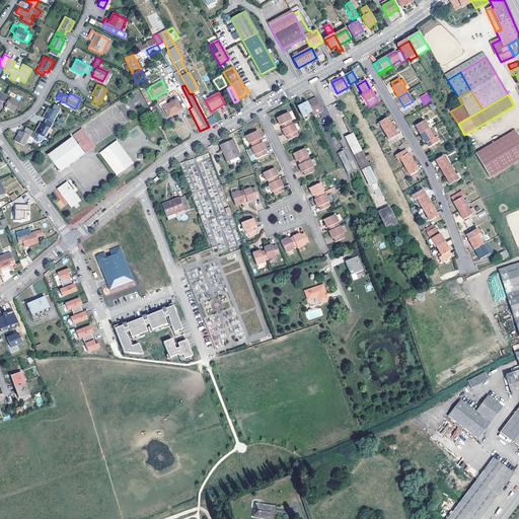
[(4,107),(14,113),(19,102),(4,95),(1,101),(6,104),(4,107)]
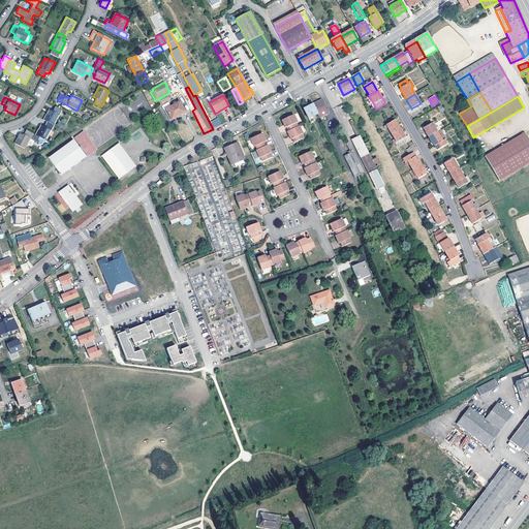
[(324,113),(327,116),(328,115),(329,115),(329,114),(329,113),(329,112),(322,100),(313,104),(318,114),(319,116),(324,113)]
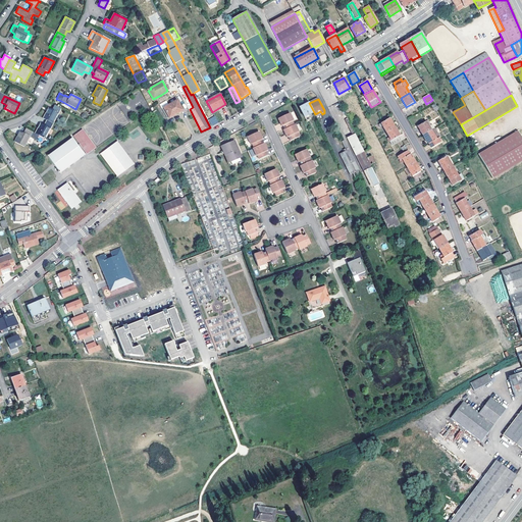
[(177,100),(162,109),(166,115),(167,114),(169,118),(184,111),(177,100)]
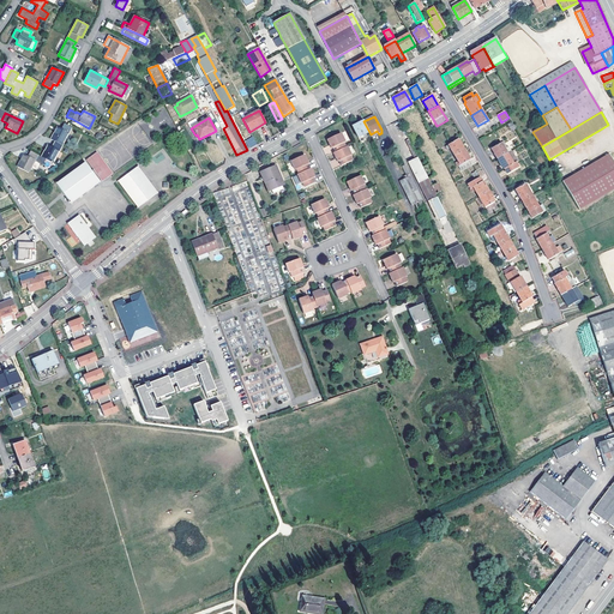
[(369,132),(363,121),(353,127),(357,138),(369,132)]
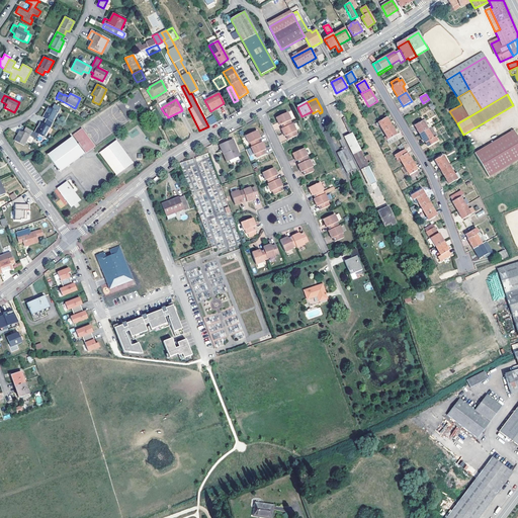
[(48,106),(42,117),(46,119),(52,122),(60,107),(54,104),(52,108),(48,106)]
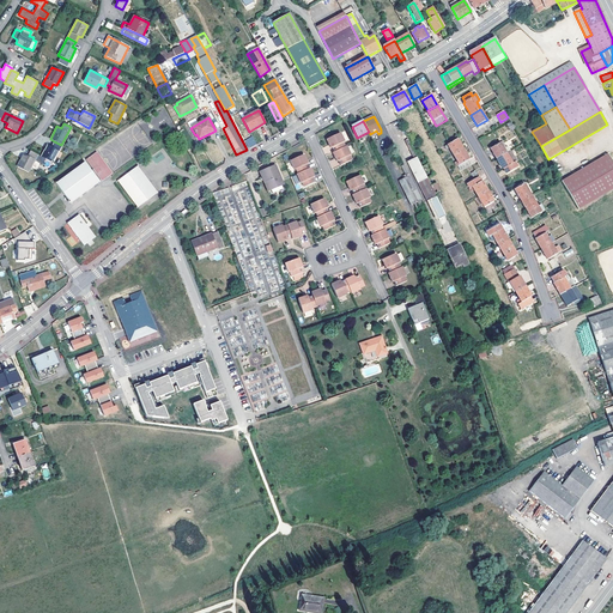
[(344,141),(340,133),(326,139),(329,145),(331,144),(332,147),(334,151),(344,146),(343,143),(344,141)]
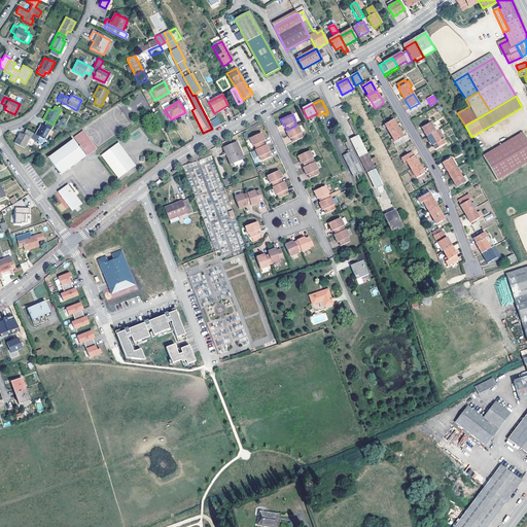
[(211,121),(215,128),(221,125),(217,117),(211,121)]
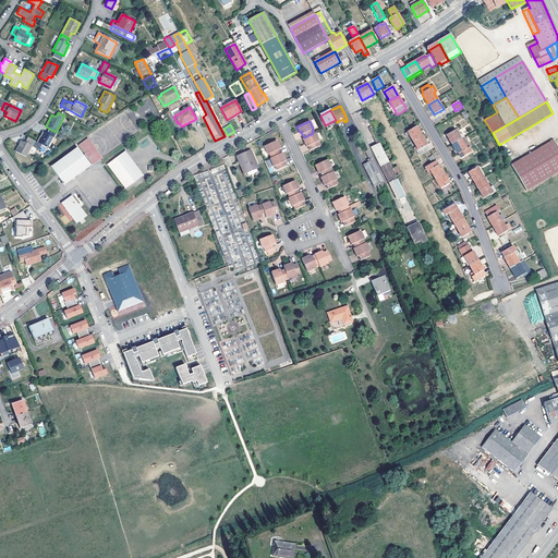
[(422,136),(416,126),(405,133),(407,136),(409,134),(413,142),(422,136)]
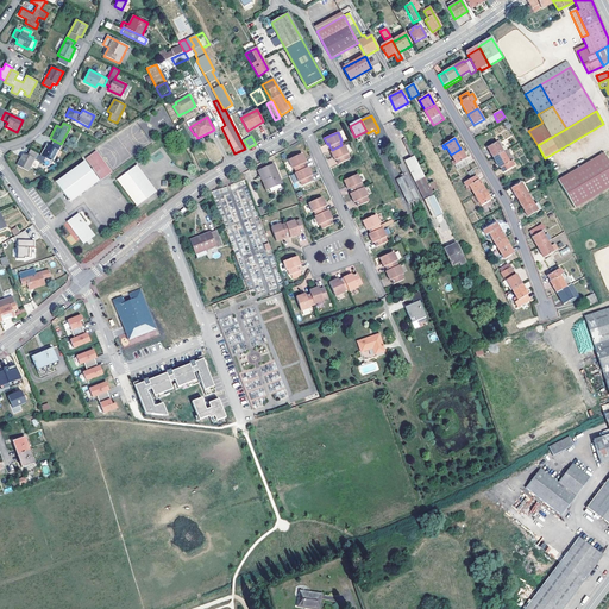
[(414,157),(406,139),(402,140),(412,158),(414,157)]
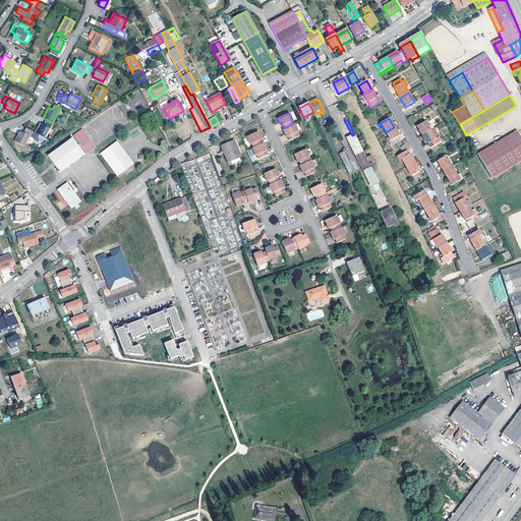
[(40,123),(35,133),(39,135),(45,138),(52,123),(46,120),(44,124),(40,123)]
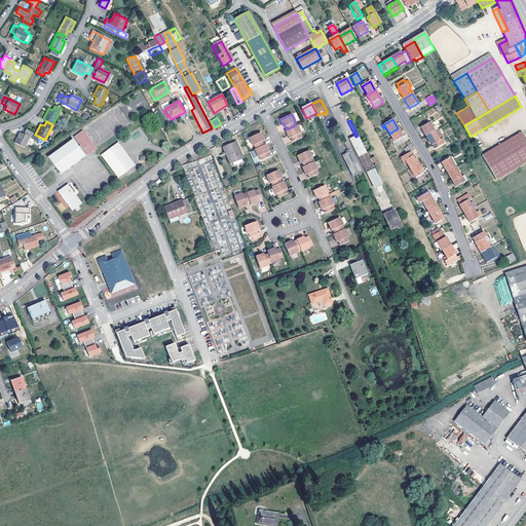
[(421,127),(426,137),(435,132),(433,127),(435,126),(431,121),(421,127)]
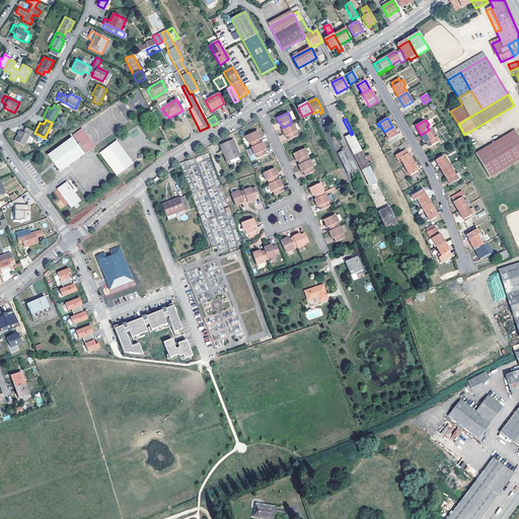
[(296,132),(293,124),(291,124),(283,128),(281,129),(284,134),(285,134),(286,136),(288,140),(297,136),(295,132),(296,132)]
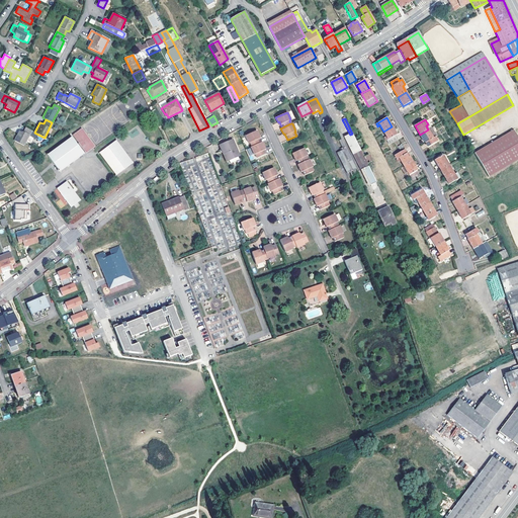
[(392,126),(383,132),(389,140),(386,141),(389,145),(398,139),(396,136),(397,135),(392,126)]
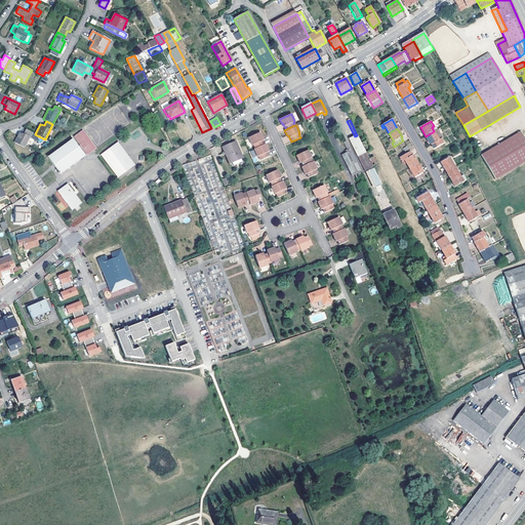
[(35,134),(26,129),(24,133),(21,132),(14,143),(24,148),(30,137),(36,140),(39,136),(35,134)]
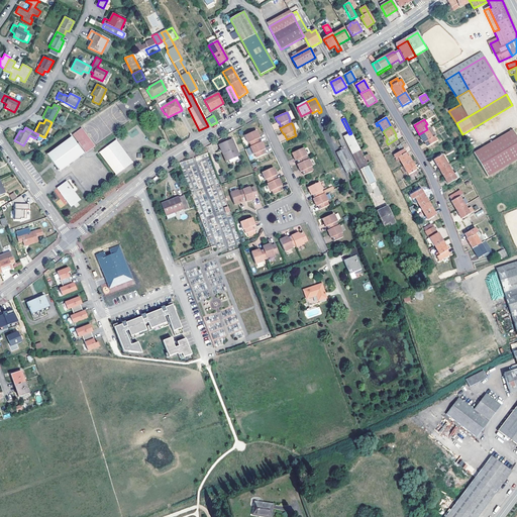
[(95,145),(83,129),(73,136),(85,152),(95,145)]
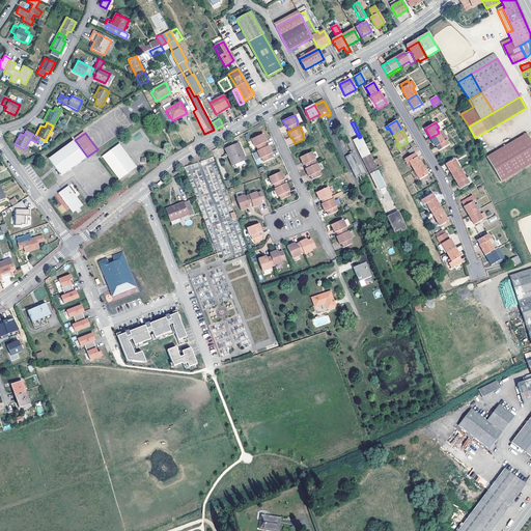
[(430,138),(436,146),(439,150),(448,145),(446,140),(444,141),(439,133),(430,138)]
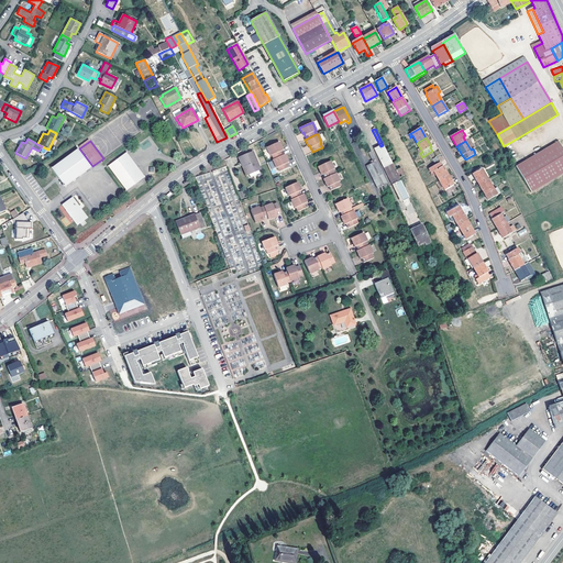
[(283,147),(279,142),(267,147),(271,156),(272,155),(274,158),(284,155),(282,151),(280,148),(283,147)]
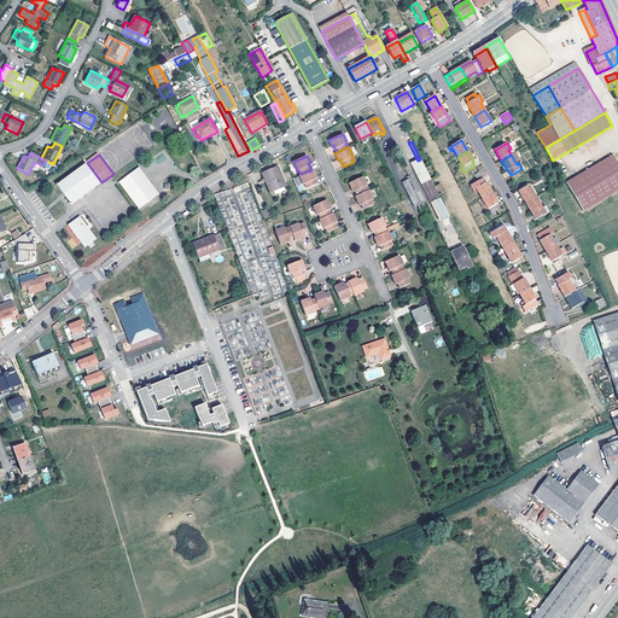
[(420,159),(425,169),(432,165),(427,156),(420,159)]
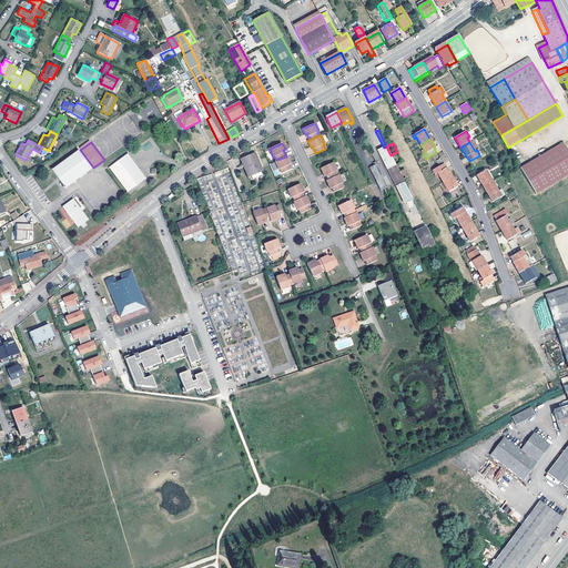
[(567,150),(564,143),(520,169),(536,194),(567,175),(567,150)]
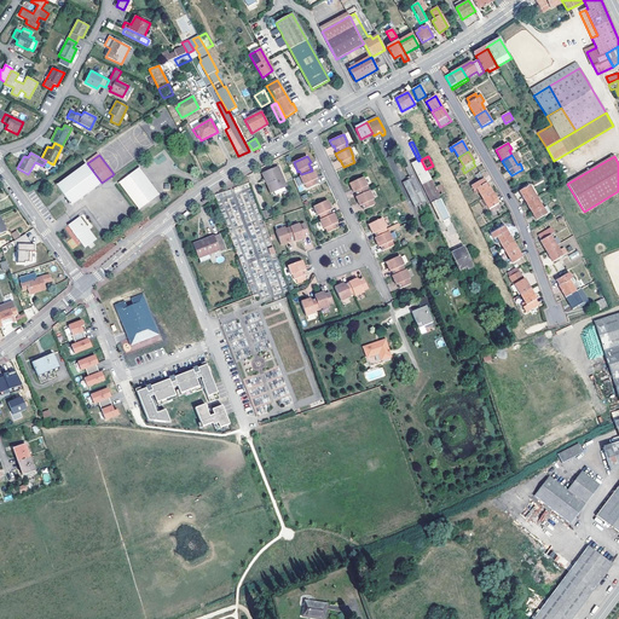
[(445,220),(450,218),(426,169),(421,160),(418,161),(411,163),(422,186),(422,185),(432,203),(434,202),(444,221),(445,220)]
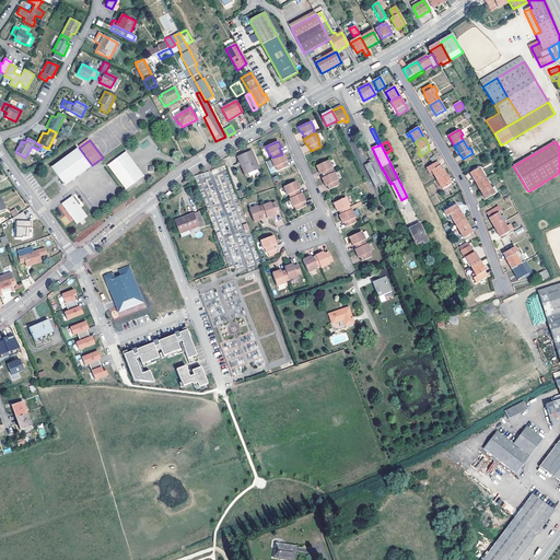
[(91,166),(78,149),(51,167),(65,186),(91,166)]
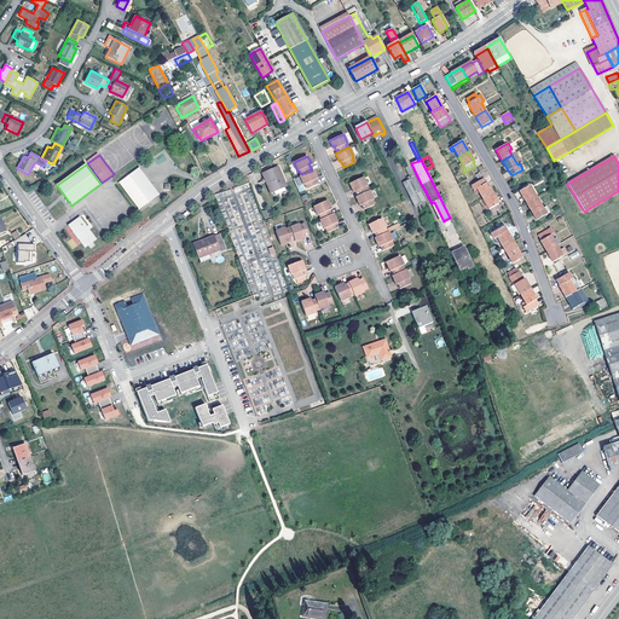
[(158,195),(139,168),(119,183),(139,209),(158,195)]
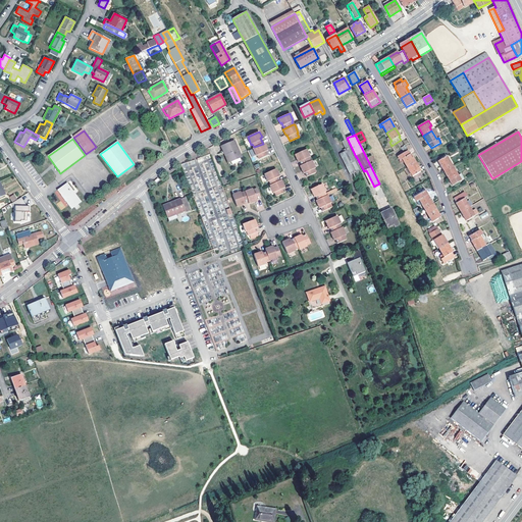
[(238,153),(240,153),(235,142),(221,147),(223,152),(224,151),(225,153),(229,162),(230,162),(232,166),(244,162),(242,158),(241,158),(238,153)]
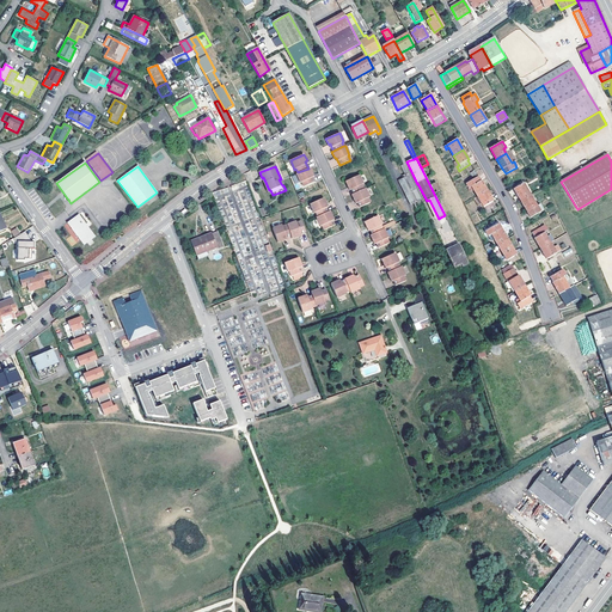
[(312,173),(310,167),(308,169),(298,172),(295,173),(300,183),(301,182),(304,187),(314,182),(312,178),(311,175),(312,173)]
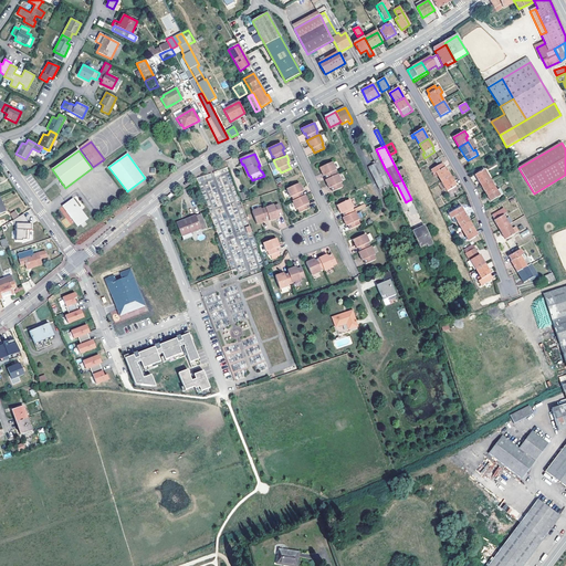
[(335,170),(332,163),(320,168),(322,174),(324,173),(325,175),(335,170)]
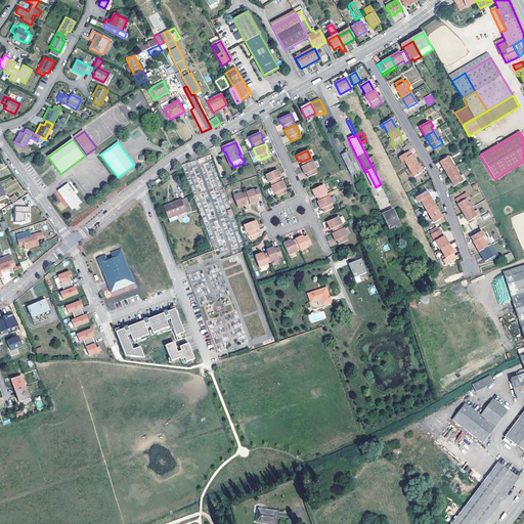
[(351,176),(353,175),(360,171),(350,150),(342,155),(341,155),(351,176)]
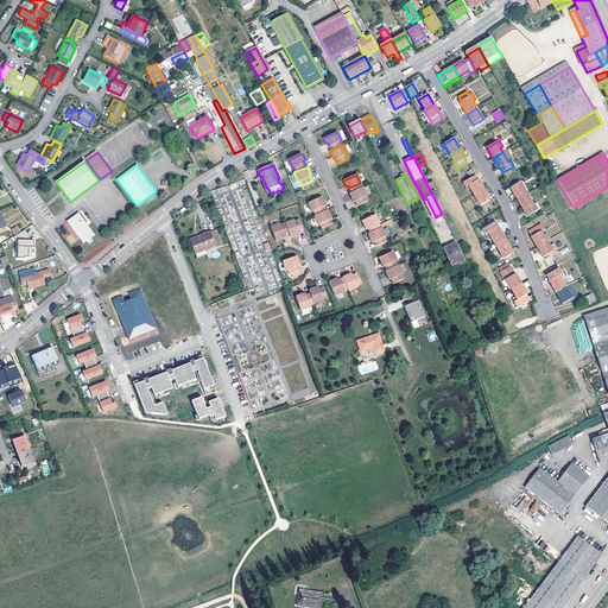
[(477,179),(476,181),(474,176),(463,183),(466,187),(468,185),(474,196),(485,190),(477,179)]
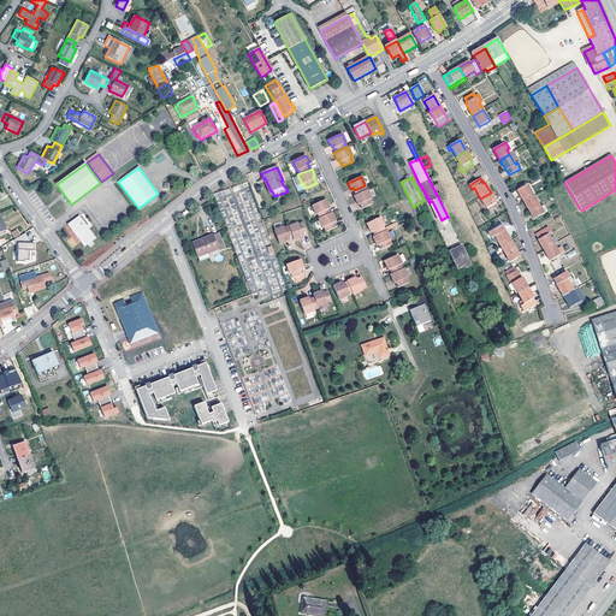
[(248,182),(215,193),(250,295),(258,292),(260,298),(282,291),(280,286),(283,285),(276,267),(278,267),(276,260),(271,261),(270,255),(274,254),(271,244),(268,246),(264,231),(265,231),(248,182)]
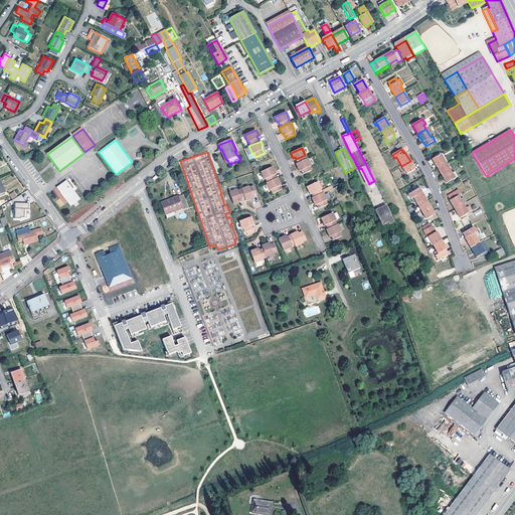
[(432,159),(438,169),(447,164),(441,154),(432,159)]
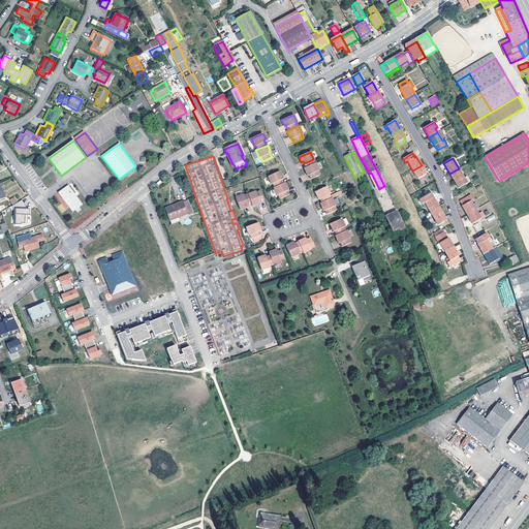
[(313,159),(304,163),(304,164),(305,167),(314,163),(313,160),(314,159),(313,159)]
